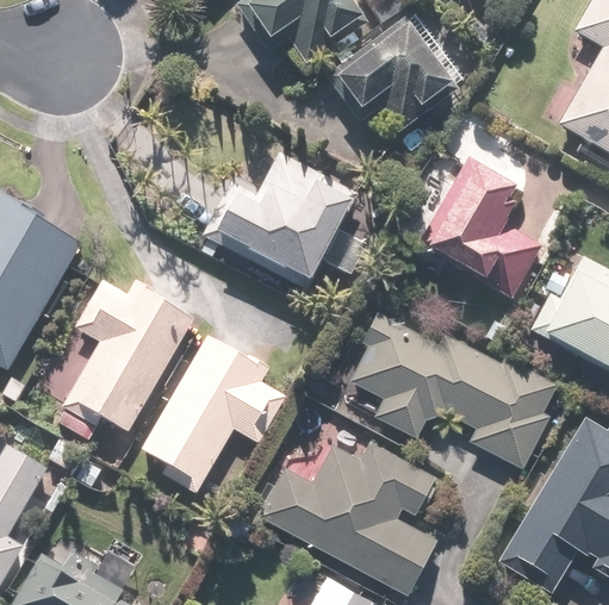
[(366,14),(355,0),(243,0),(238,4),(271,45),(286,33),(308,63),(331,45),(329,41),(366,14)]
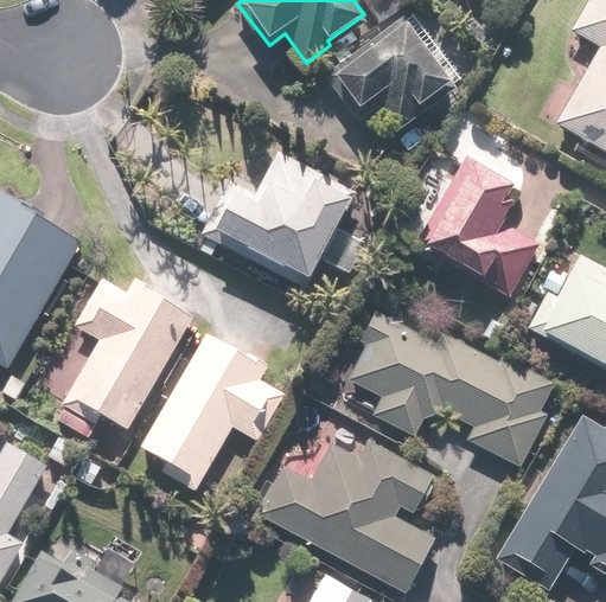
[(588,0),(569,32),(595,47),(553,120),(605,151),(605,0),(588,0)]
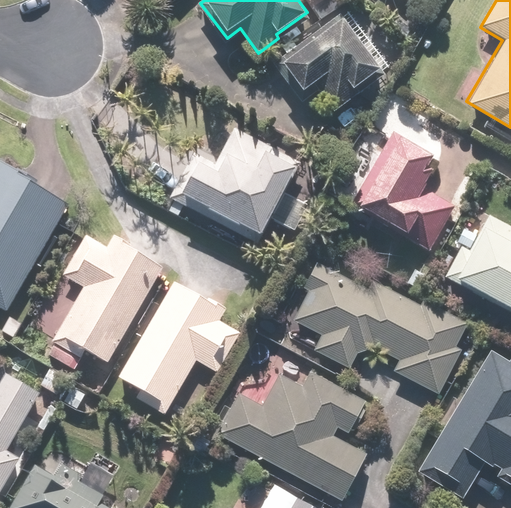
[(392,63),(352,6),(270,63),(295,98),(312,86),(333,116),(364,94),(358,87),(392,63)]
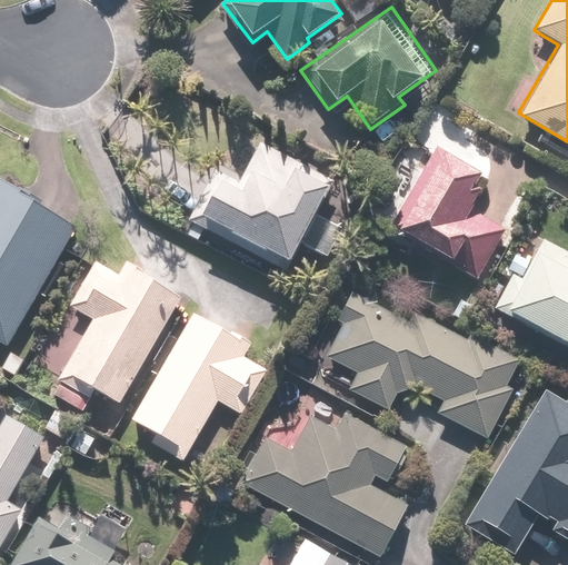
[(240,178),(221,168),(192,224),(286,273),(334,179),(259,140),(240,178)]
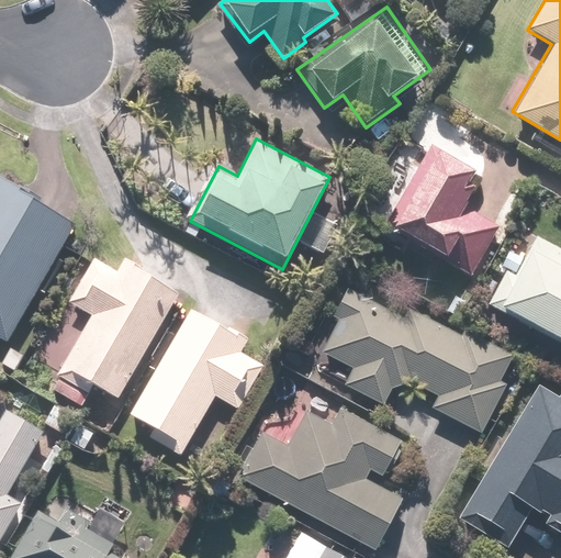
[(484,174),(429,144),(383,226),(479,278),(507,226),(468,204),(484,174)]
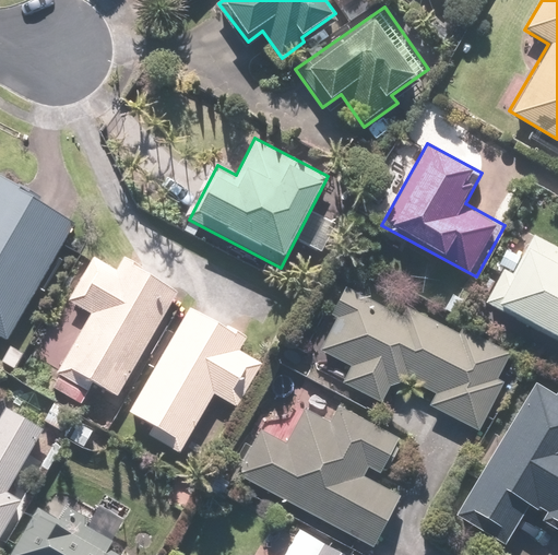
[(0,335),(8,340),(73,222),(0,180),(0,335)]
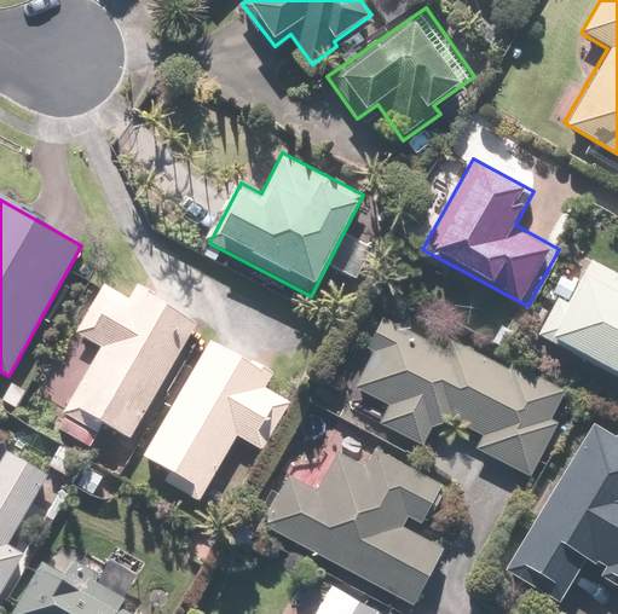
[(617,276),(591,262),(581,283),(561,273),(530,334),(617,378),(617,276)]
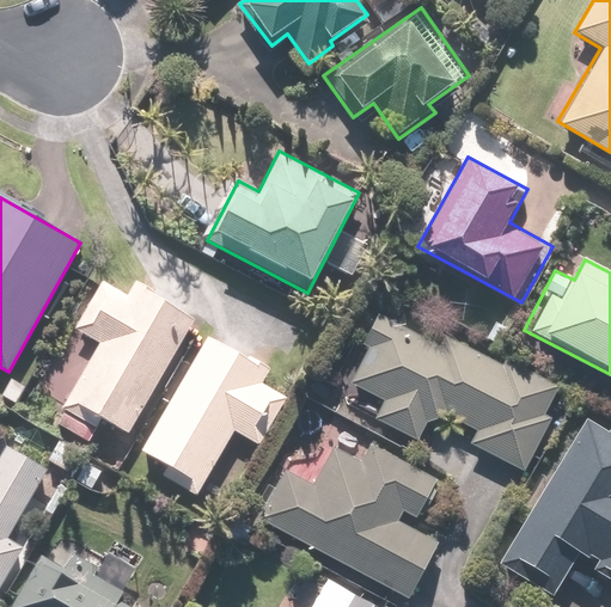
[(128,433),(193,316),(144,288),(135,305),(97,284),(73,327),(99,342),(57,418),(93,437),(103,420),(128,433)]
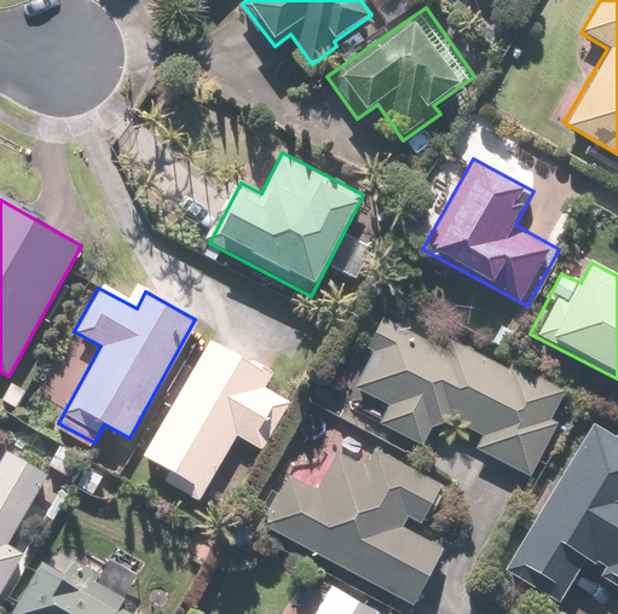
[(443,348),(381,314),(344,381),(382,403),(374,417),(425,446),(438,423),(537,478),(565,427),(550,420),(570,384),(513,353),(506,368),(449,336),(443,348)]
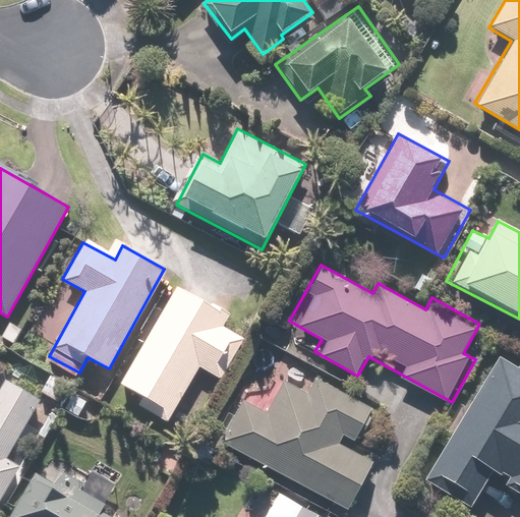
[(229,317),(179,285),(119,382),(142,396),(136,405),(165,422),(200,364),(223,379),(246,340),(223,326),(229,317)]
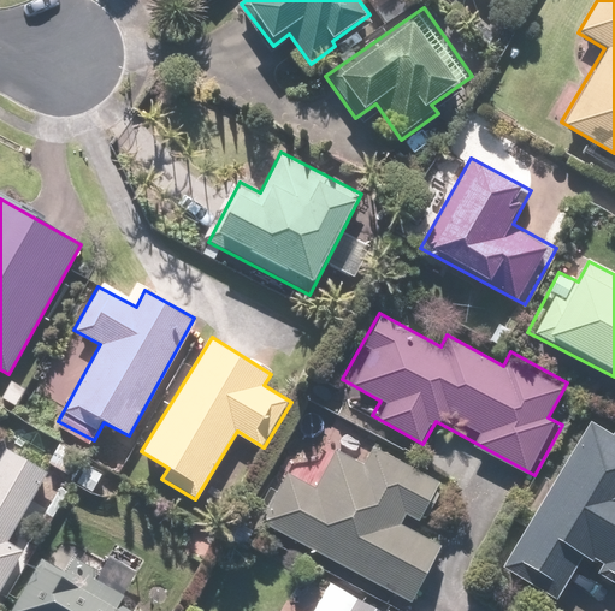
[(614,425),(610,433),(590,420),(502,565),(560,600),(585,557),(614,575),(614,425)]
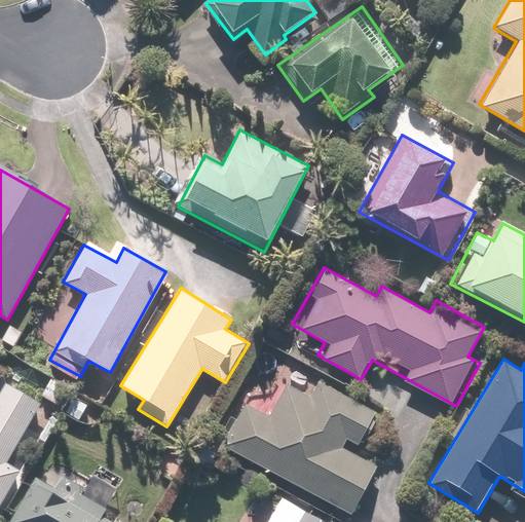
[(376,412),(315,380),(306,400),(283,388),(269,414),(244,402),(221,445),(353,513),(377,467),(354,454),(376,412)]
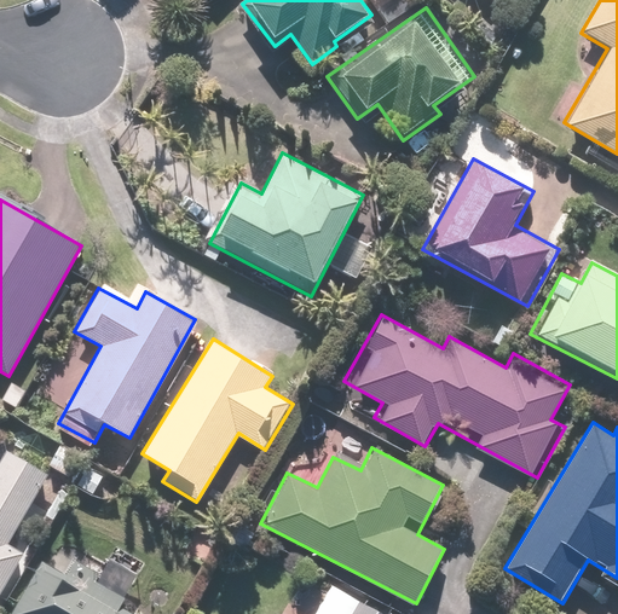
[(9,544),(48,471),(5,449),(0,457),(0,591),(22,551),(9,544)]
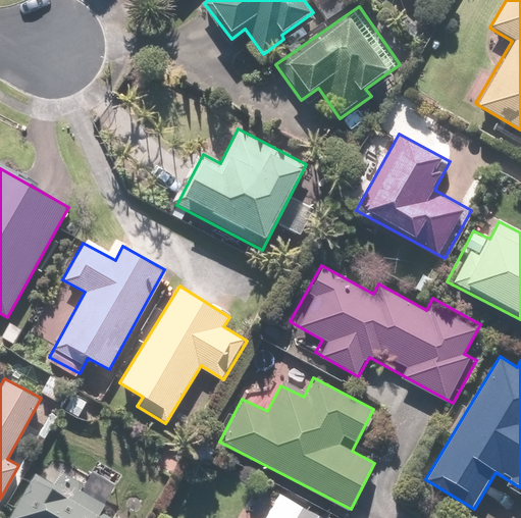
[(56,485),(34,472),(7,517),(110,517),(103,514),(117,487),(69,461),(56,485)]
